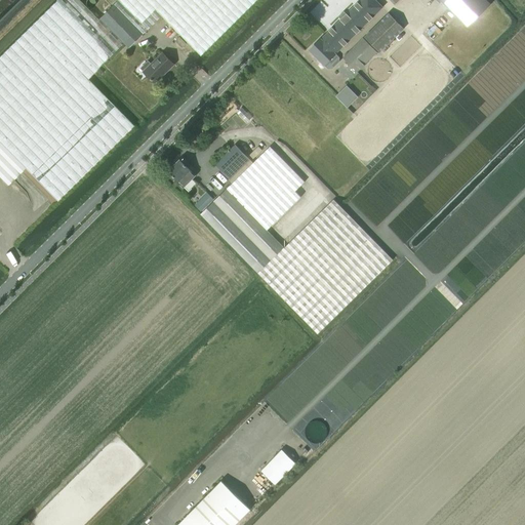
[(78,0),(55,0),(0,54),(0,144),(25,168),(56,201),(133,126),(87,79),(113,54),(124,43),(101,18),(98,21),(78,0)]
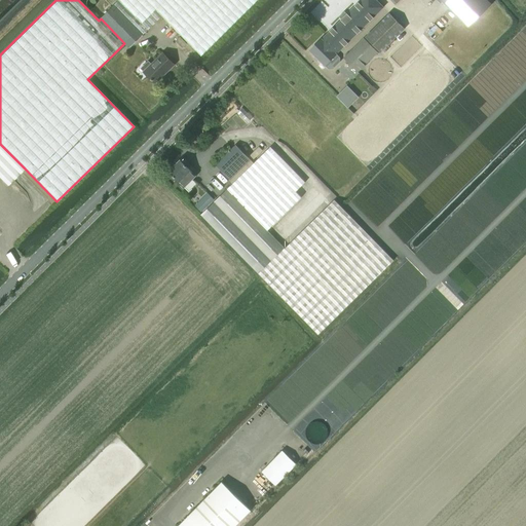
[(118,0),(115,4),(101,19),(124,43),(129,48),(148,30),(118,0)]
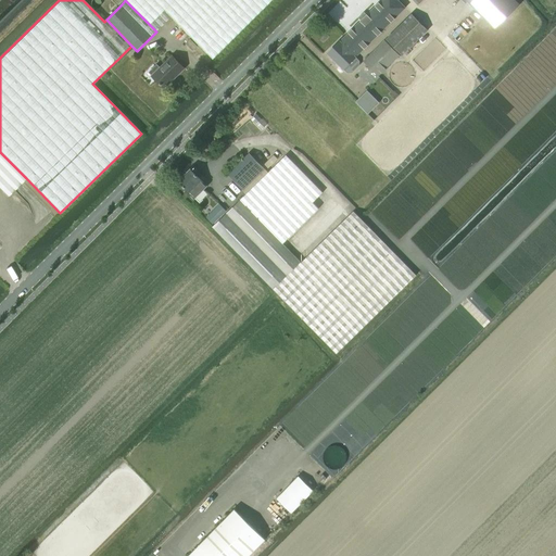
[(125,0),(156,32),(172,16),(213,60),(273,0),(125,0)]
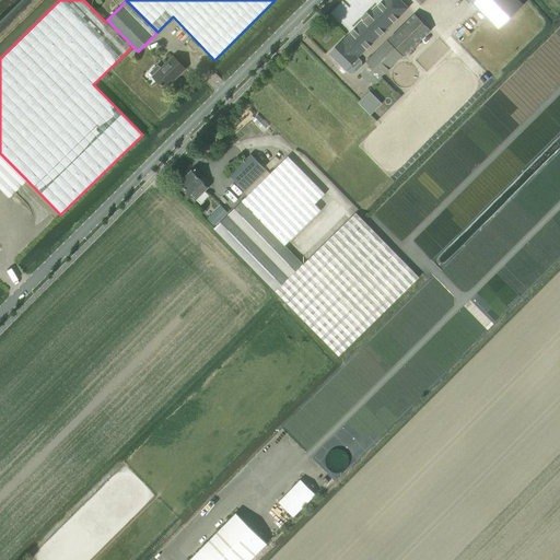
[(399,0),(384,0),(343,42),(330,54),(346,69),(359,57),(358,57),(407,8),(399,0)]
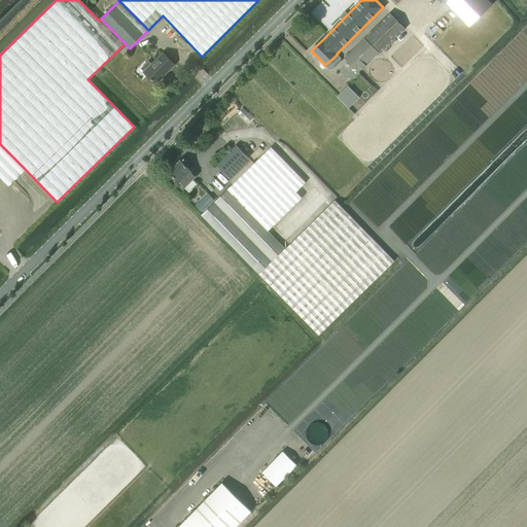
[(488,0),(443,0),(469,27),(492,4),(488,0)]
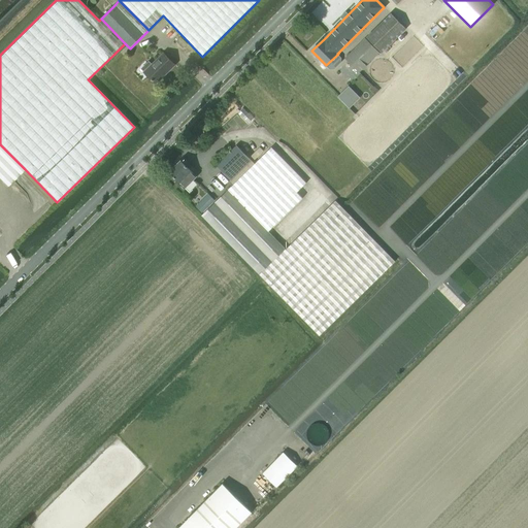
[(382,53),(405,29),(391,12),(366,37),(382,53)]
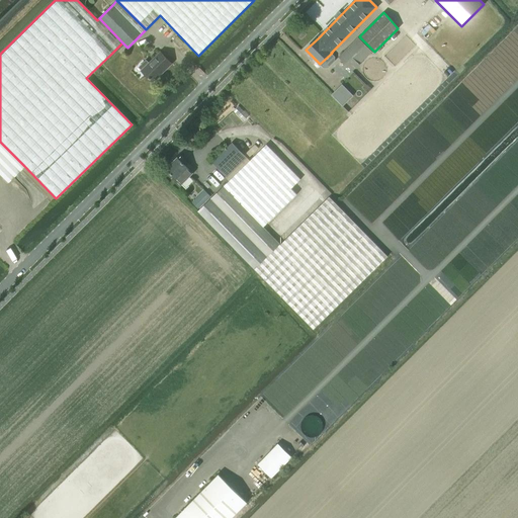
[(184,44),(177,36),(173,40),(179,48),(184,44)]
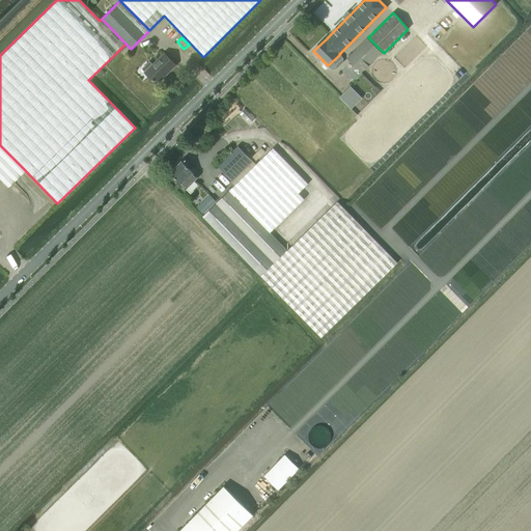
[(364,76),(373,66),(374,65),(372,63),(382,53),(367,38),(346,58),(364,76)]
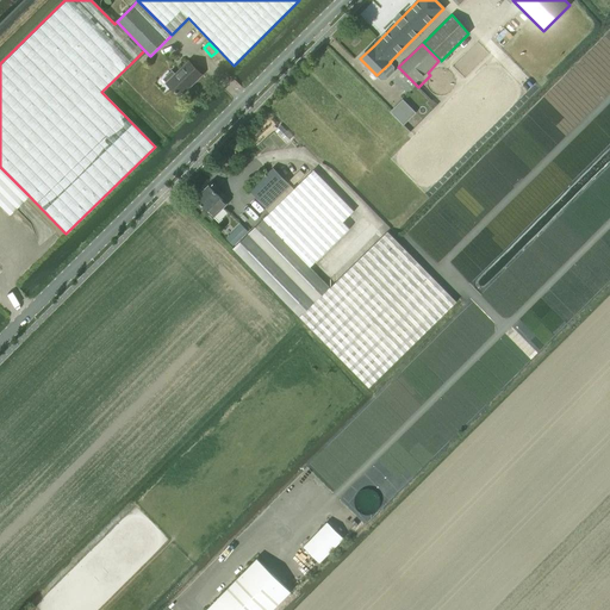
[(166,78),(168,81),(167,83),(180,97),(201,75),(188,62),(175,75),(172,72),(166,78)]
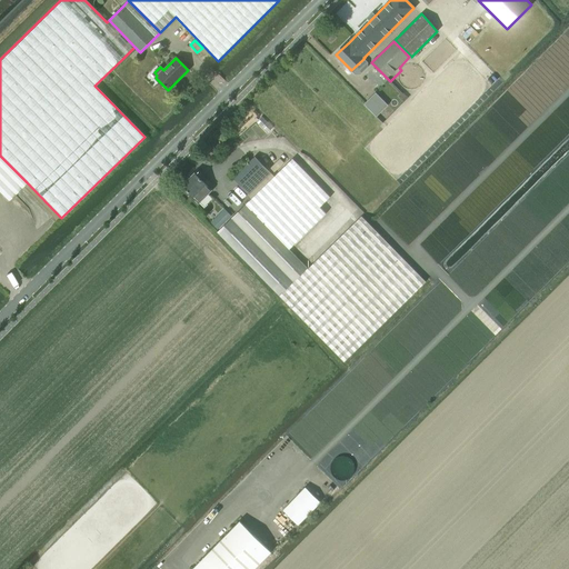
[(371,106),(378,112),(386,103),(379,97),(371,106)]
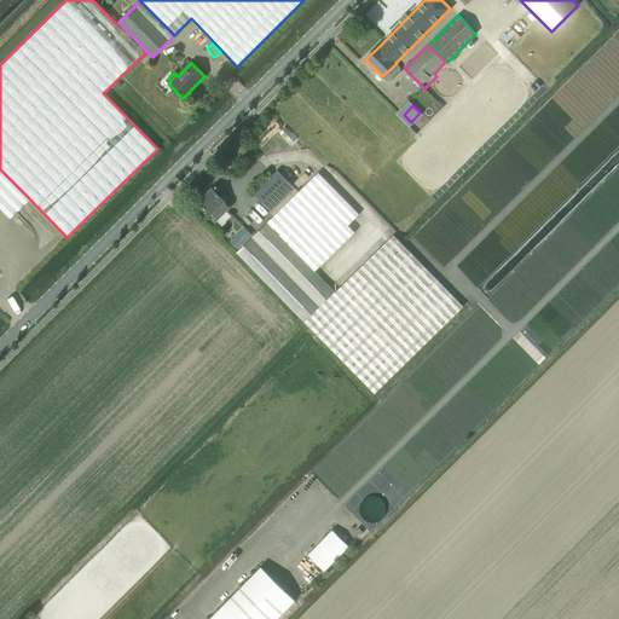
[(0,210),(9,219),(29,198),(0,169),(0,210)]
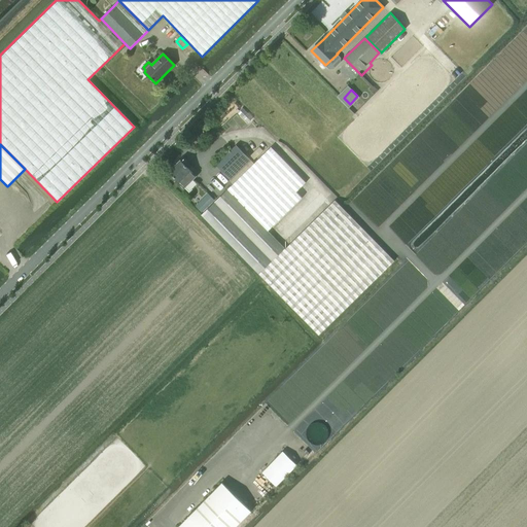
[(230,180),(250,160),(237,145),(216,166),(230,180)]
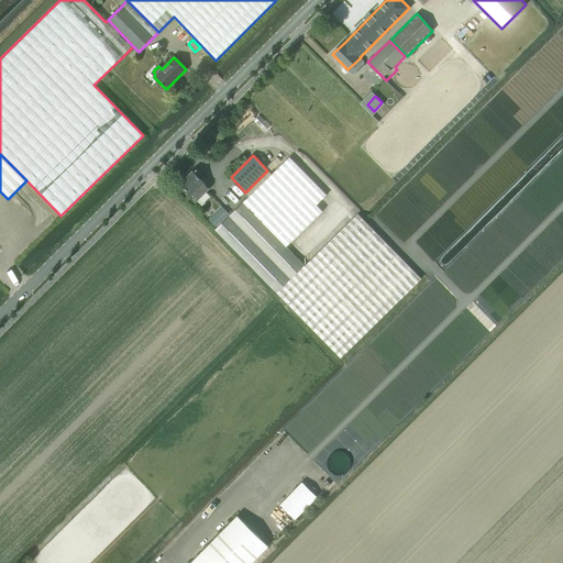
[(243,202),(214,230),(276,293),(305,265),(286,246),(320,212),(315,206),(324,196),(289,157),(272,174),(267,170),(245,192),(249,196),(242,202),(243,202)]
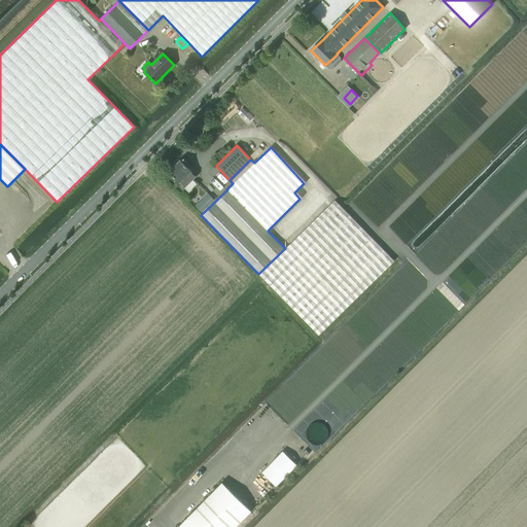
[(197,177),(190,171),(180,161),(169,172),(179,182),(185,188),(197,177)]
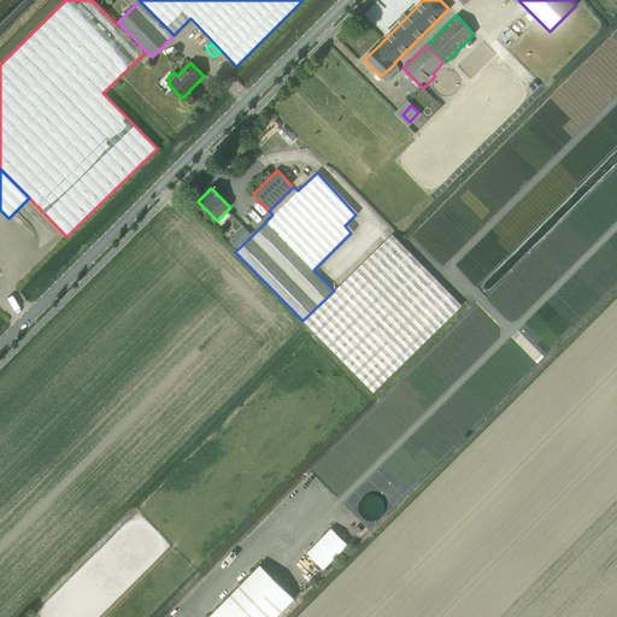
[(244,227),(236,234),(244,241),(251,234),(244,227)]
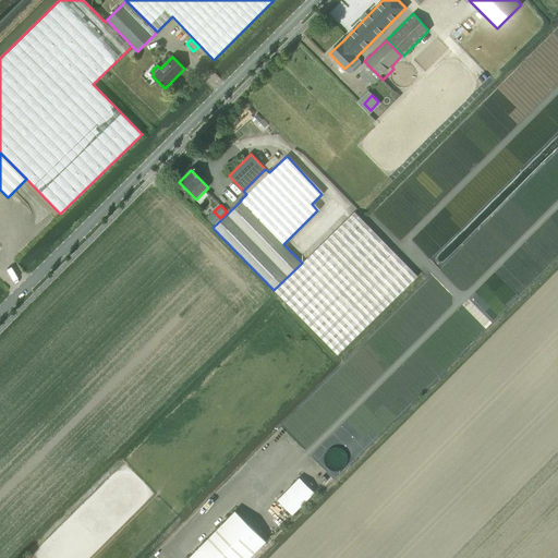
[(417,277),(355,211),(275,290),(338,354),(417,277)]
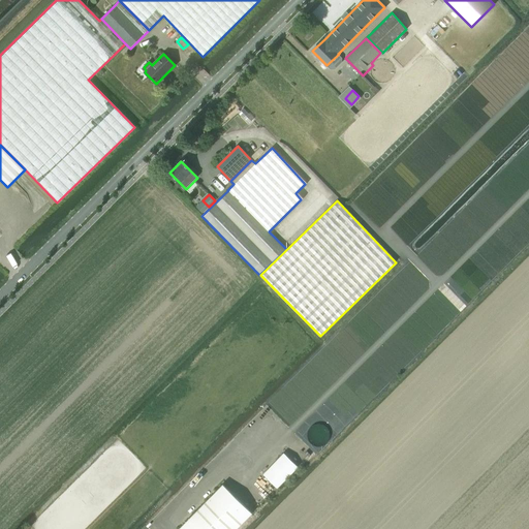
[(284,454),(265,473),(268,477),(277,487),(298,467),(284,454)]
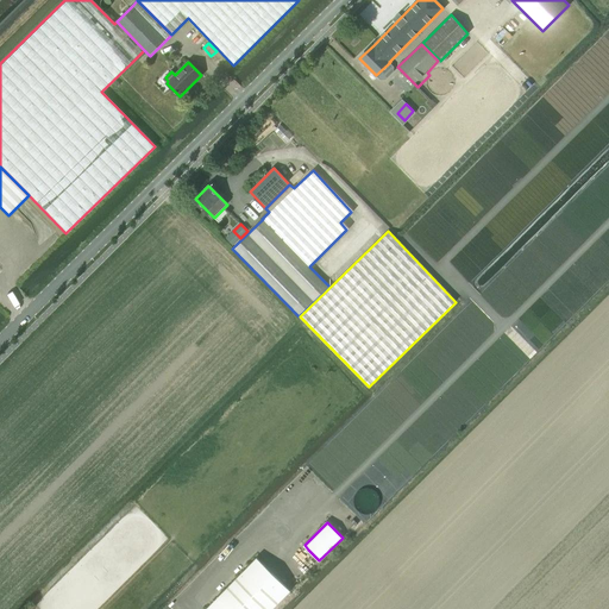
[(207,608),(272,608),(290,591),(257,557),(207,608)]
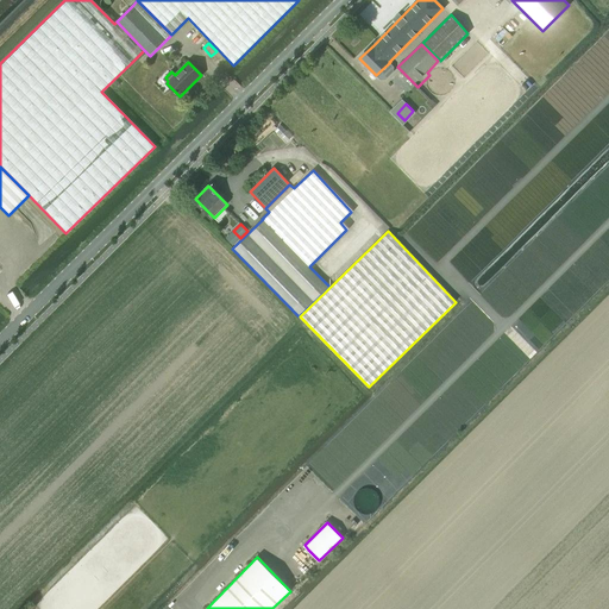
All buildings are outlined.
